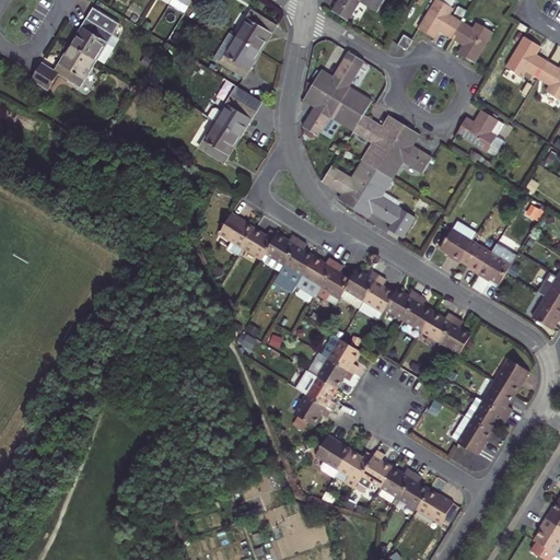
[(184,14),(193,0),(174,0),(171,7),(184,14)]
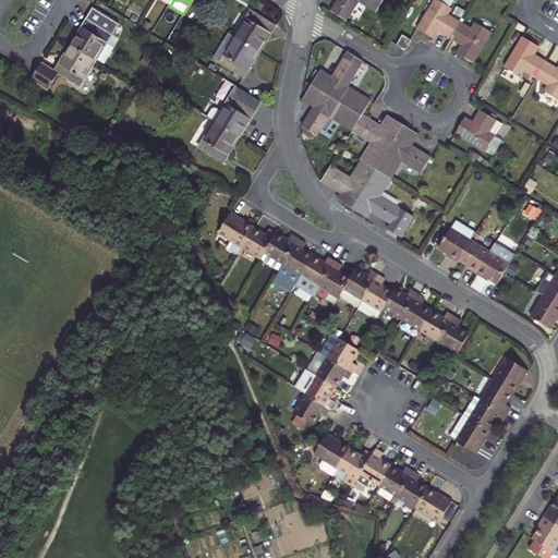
[(337,0),(330,10),(346,20),(358,0),(360,0),(377,11),(383,0),(337,0)]
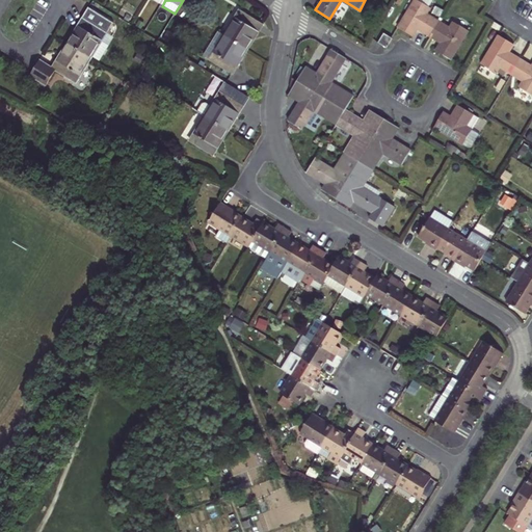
[(420,31),(428,35),(437,21),(425,12),(428,7),(417,0),(410,0),(395,26),(410,35),(415,28),(420,31)]
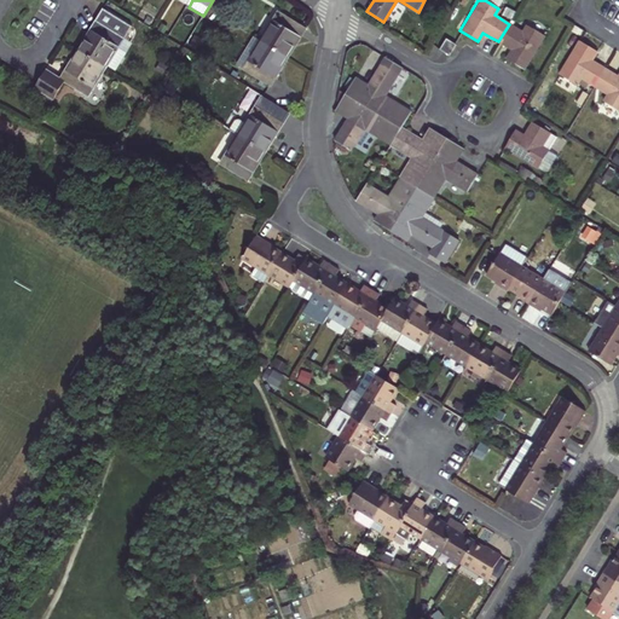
[(105,68),(106,65),(115,52),(121,42),(131,25),(102,7),(94,21),(96,22),(86,38),(77,51),(105,68)]
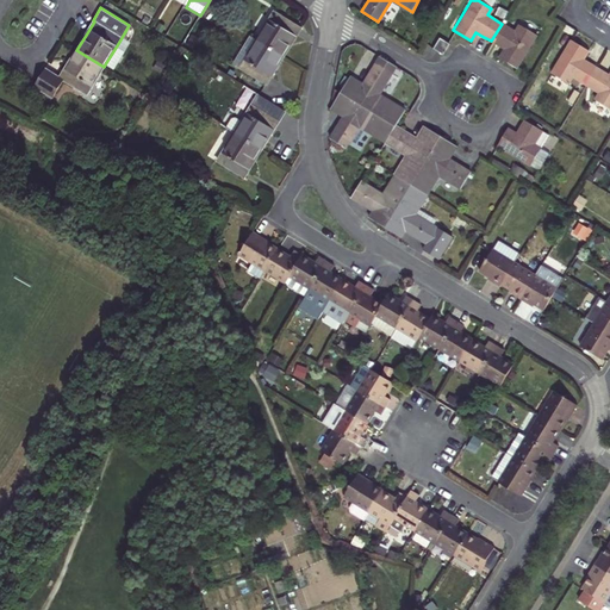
[(299,29),(274,13),(257,42),(282,57),(287,49),(299,29)]
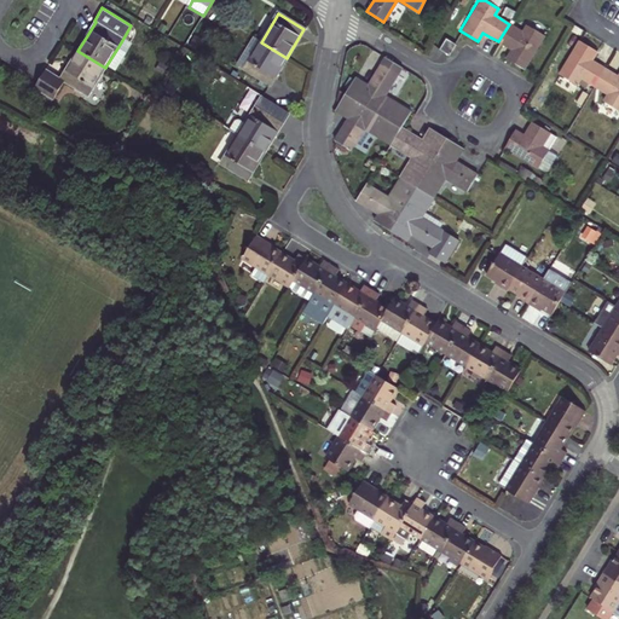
[(525,34),(509,24),(498,41),(504,46),(513,51),(508,59),(525,70),(545,38),(528,27),(525,34)]
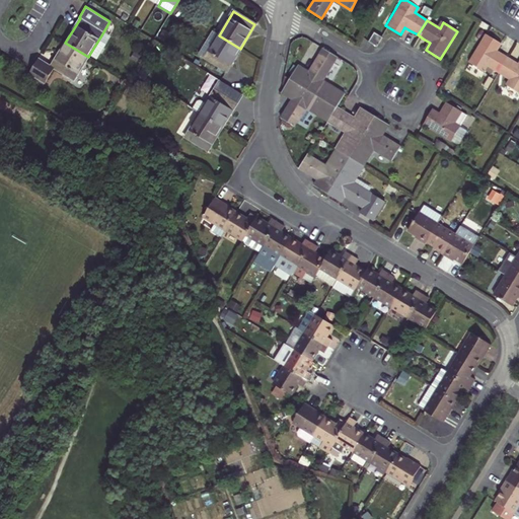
[(240,49),(219,35),(213,31),(198,56),(225,72),(231,63),(240,49)]
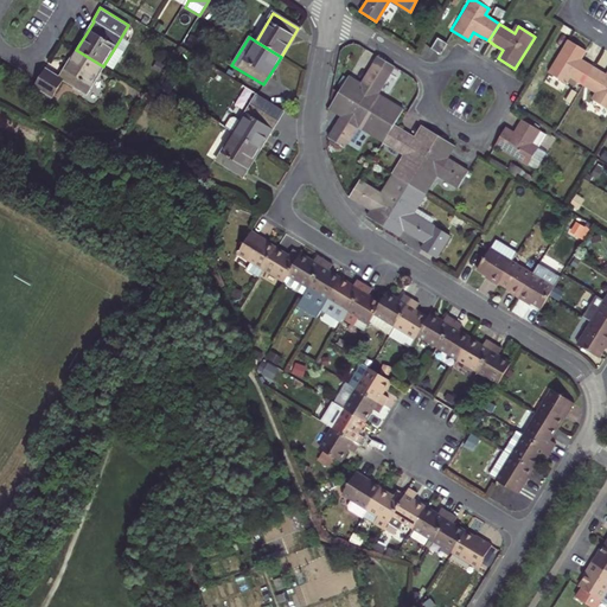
[(438,38),(430,49),(440,55),(447,44),(438,38)]
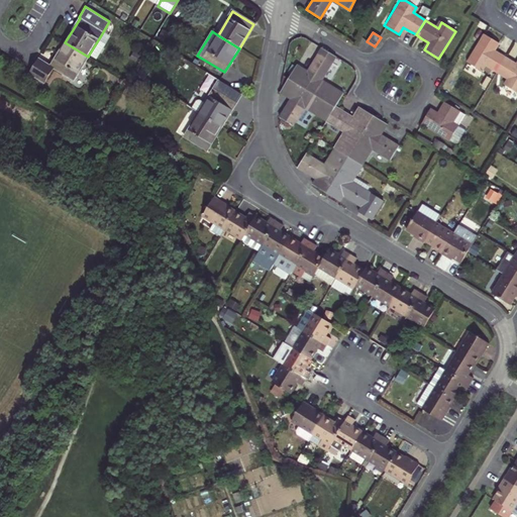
[(496,42),(482,33),(464,61),(480,71),(483,65),(496,73),(504,59),(496,54),(494,56),(489,54),(491,50),(496,42)]
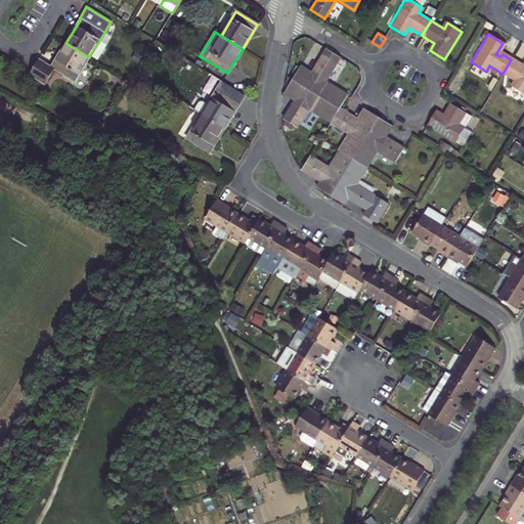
[(90,55),(98,60),(111,41),(102,36),(97,44),(90,55)]
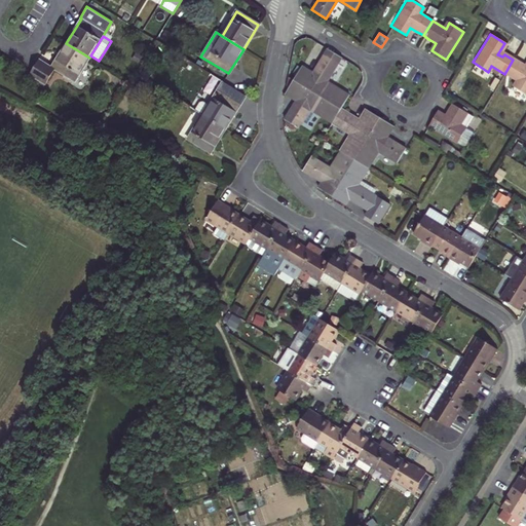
[(73,82),(89,58),(66,43),(57,59),(50,69),(38,61),(30,73),(28,76),(43,85),(53,70),(73,82)]
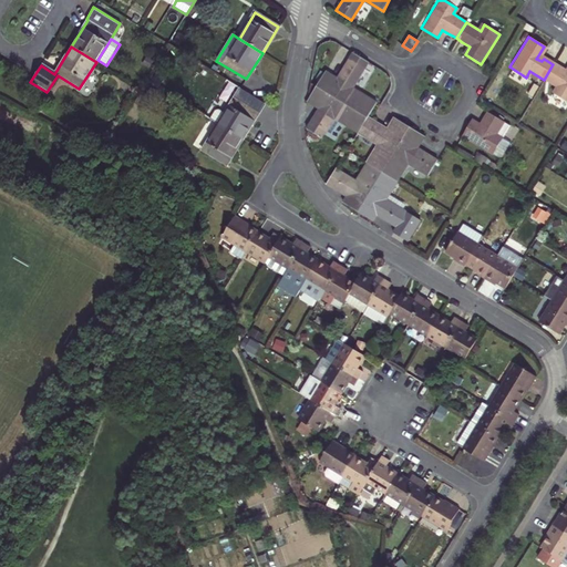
[(370,121),(380,105),(363,95),(369,84),(361,80),(366,71),(350,61),(341,75),(338,82),(326,74),(317,90),(370,121)]
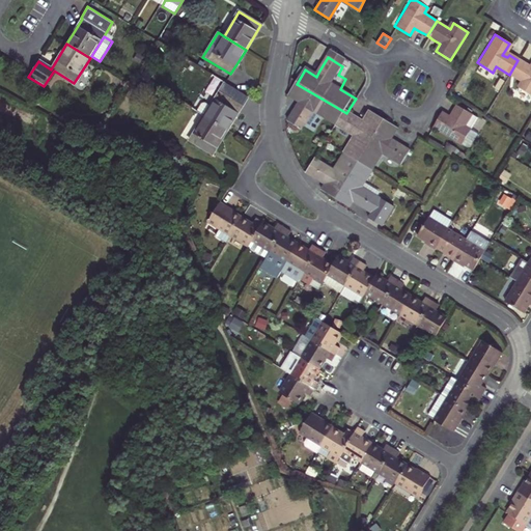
[(527,65),(518,60),(509,75),(522,82),(519,88),(530,95),(530,68),(530,71),(525,68),(527,65)]
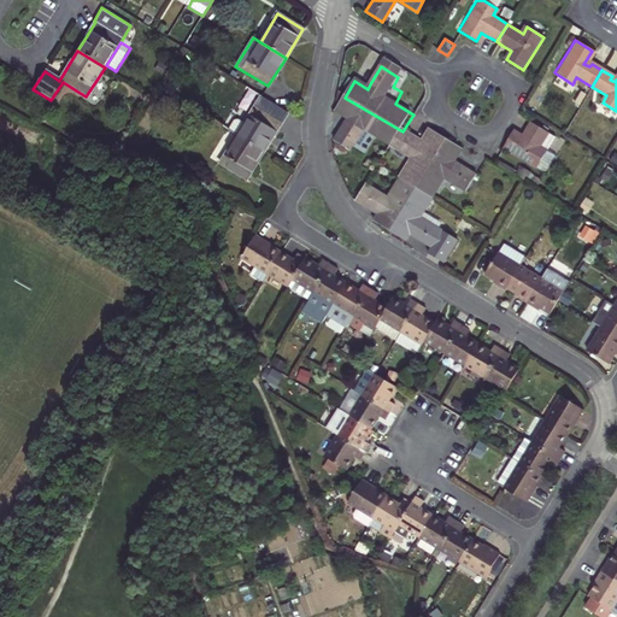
[(403,131),(345,98),(336,112),(350,121),(342,133),(335,144),(352,154),(358,144),(368,148),(375,137),(392,147),(403,131)]
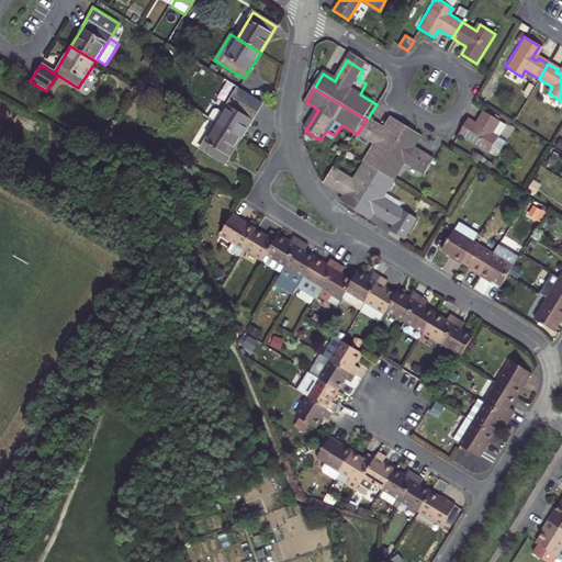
[(208,119),(216,124),(240,138),(247,127),(256,113),(233,98),(223,113),(216,109),(213,110),(208,119)]
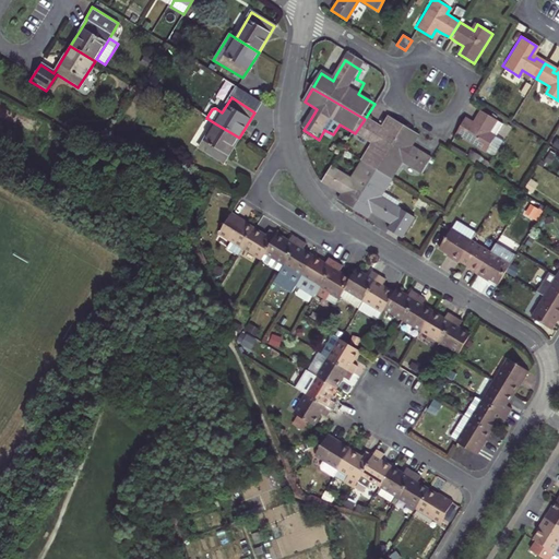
[(507,126),(485,113),(476,126),(468,121),(463,130),(459,137),(488,155),(498,140),(507,126)]
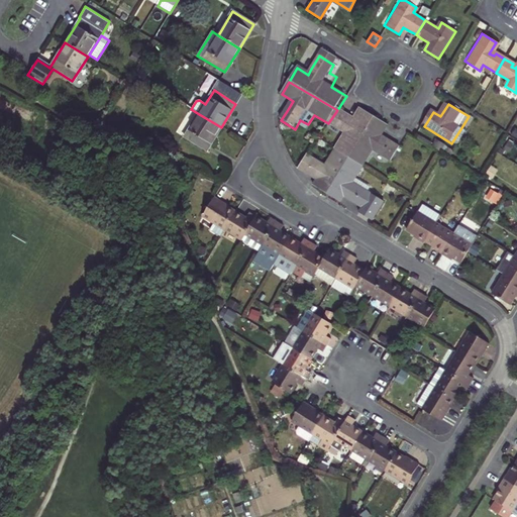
[(337,110),(328,123),(345,134),(335,150),(349,159),(375,119),(362,111),(355,121),(347,116),(337,110)]
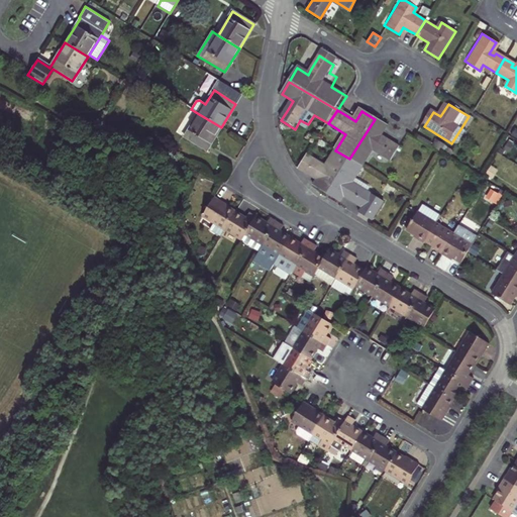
[(215,137),(221,127),(199,114),(184,137),(207,150),(215,137)]
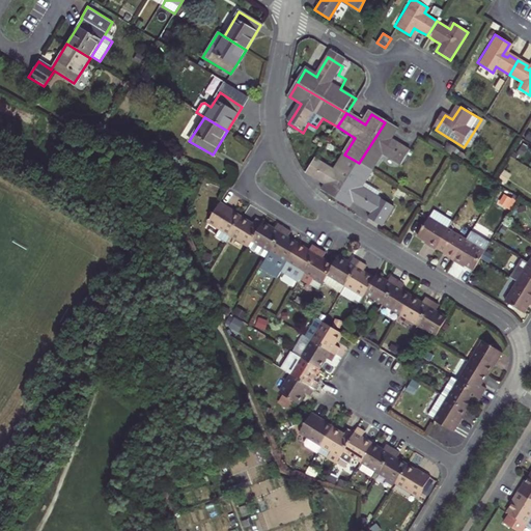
[(385,122),(359,163),(373,172),(384,156),(402,168),(412,154),(398,145),(392,141),(398,131),(385,122)]
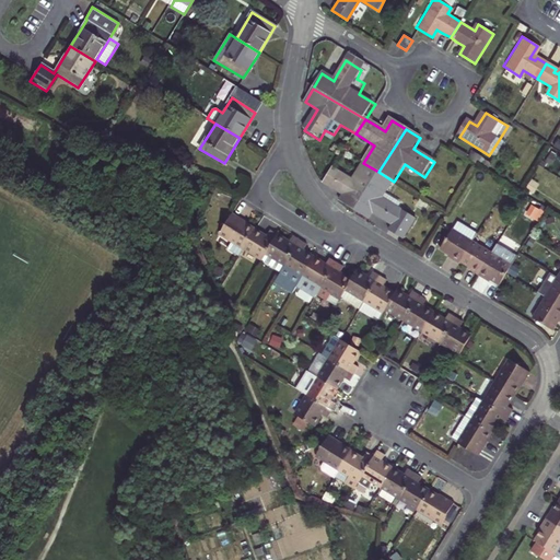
[(499,140),(489,155),(494,159),(504,143),(499,140)]
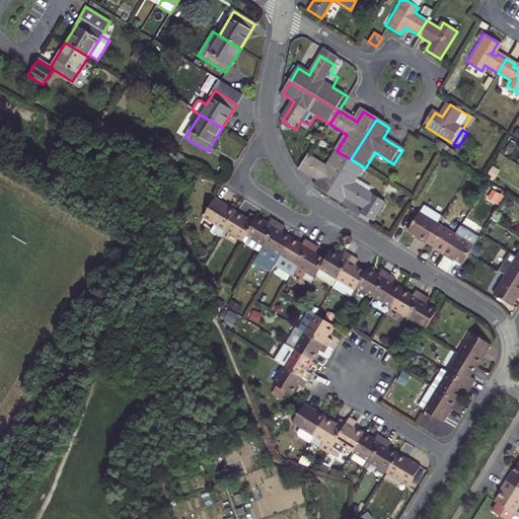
[(351,159),(337,151),(326,166),(308,154),(299,168),(314,178),(319,181),(316,187),(328,195),(351,159)]
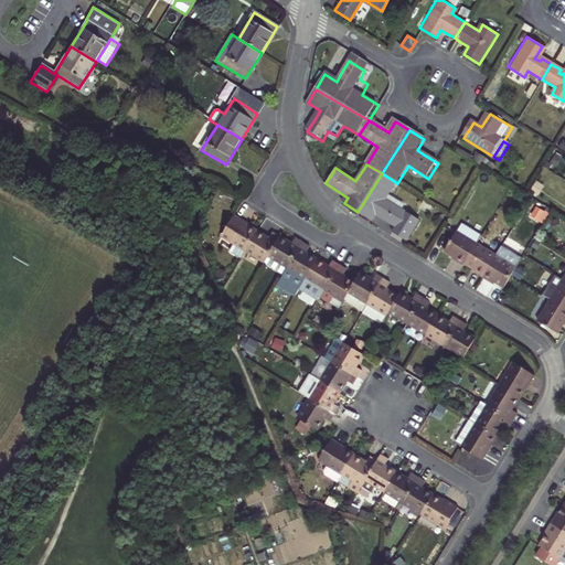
[(382,173),(358,212),(372,221),(376,215),(385,221),(396,227),(393,233),(408,243),(422,222),(406,212),(411,205),(392,192),(397,183),(382,173)]
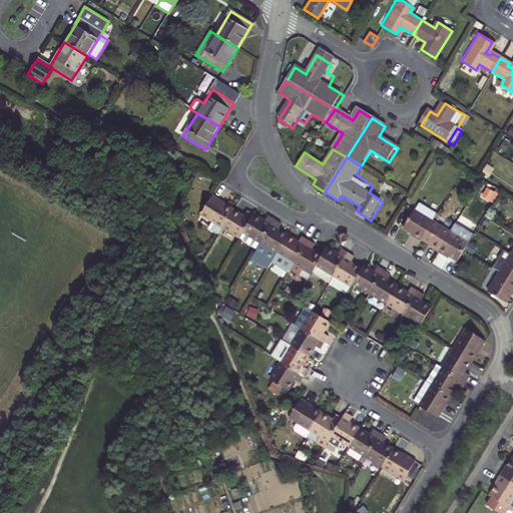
[(488,184),(481,196),(492,202),(499,189),(488,184)]
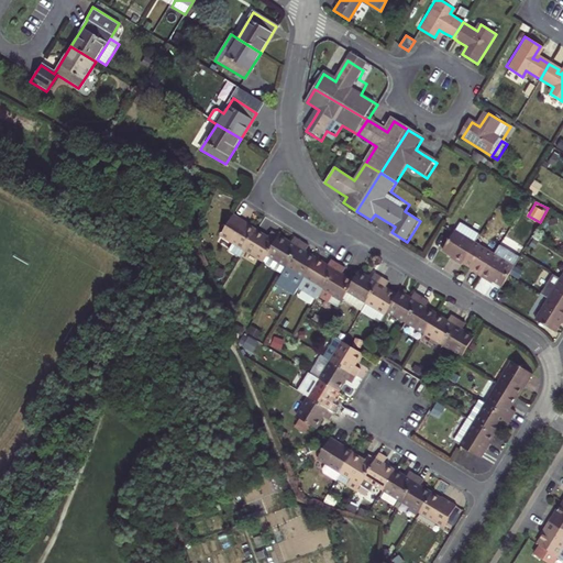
[(217,238),(241,252),(252,233),(245,229),(243,228),(244,225),(229,216),(217,238)]
